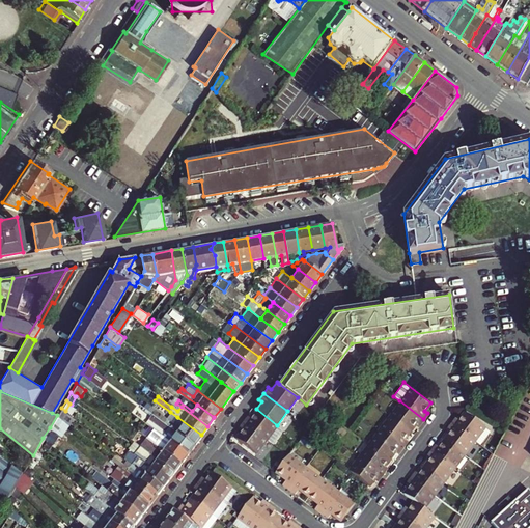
[(418,425),(423,419),(399,400),(389,415),(410,431),(415,423),(418,425)]
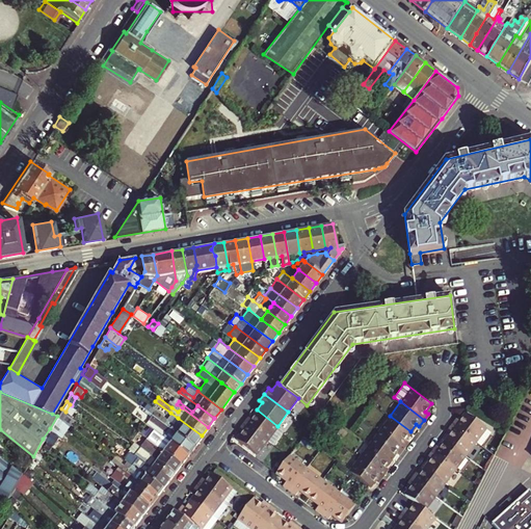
[(171,407),(178,412),(182,407),(177,404),(175,402),(171,407)]
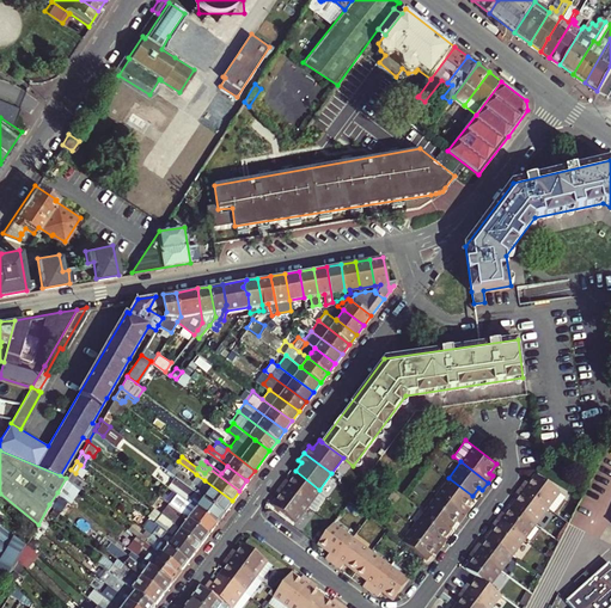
[(224,511),(232,501),(205,480),(200,486),(193,480),(173,466),(170,471),(191,487),(203,496),(224,511)]
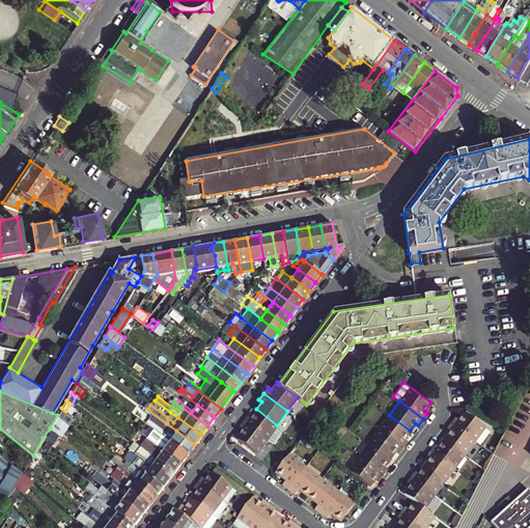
[(68,424),(74,418),(65,411),(61,408),(57,415),(67,423),(68,424)]
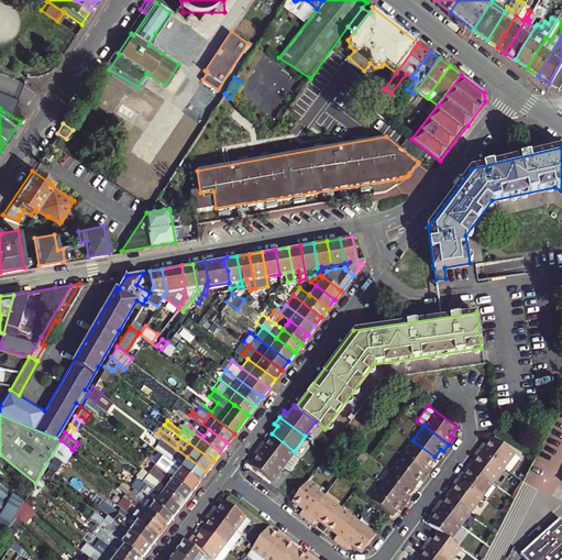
[(257,446),(283,465),(294,451),(272,434),(266,441),(262,439),(257,446)]
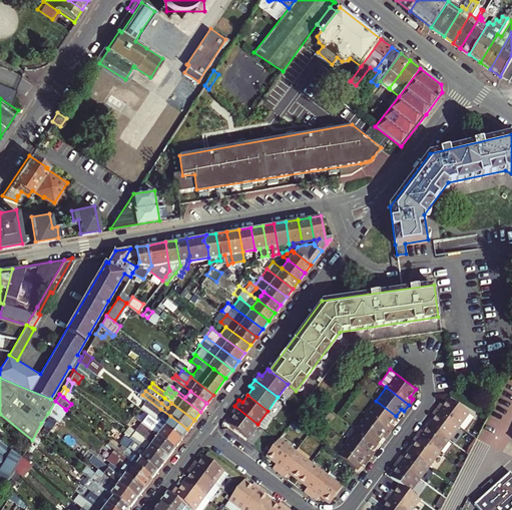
[(463,428),(473,415),(449,396),(443,404),(440,401),(435,407),(458,425),(463,428)]
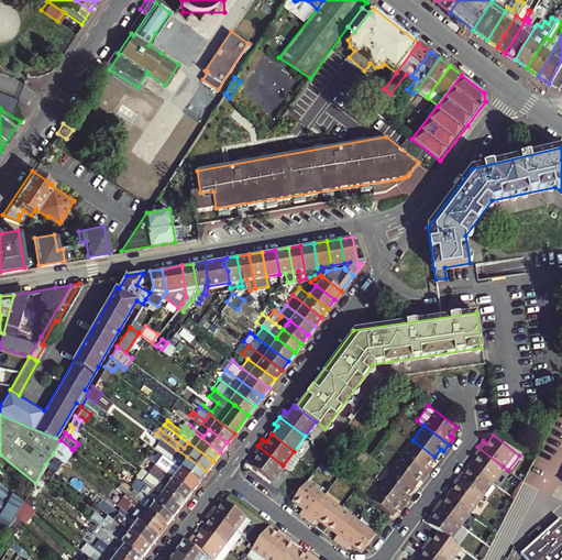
[(184,448),(188,442),(180,437),(177,442),(184,448)]
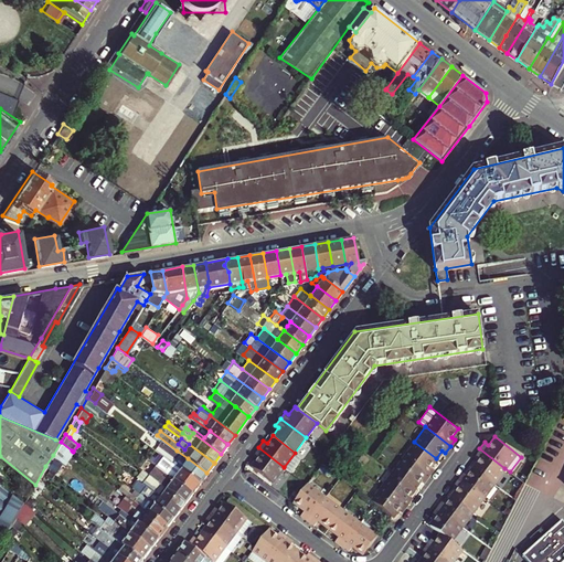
[(61,462),(64,464),(72,451),(61,442),(53,455),(61,462)]
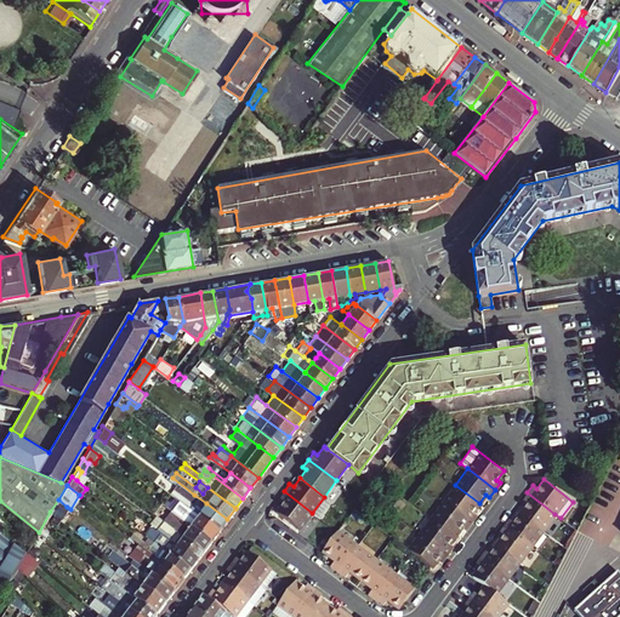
[(473,510),(479,503),(455,485),(444,501),(472,521),(477,514),(473,510)]
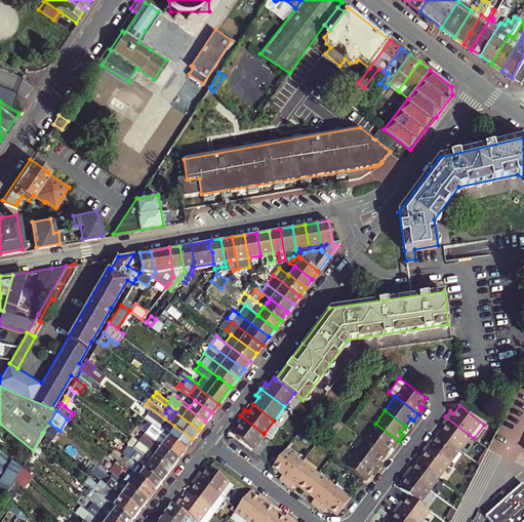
[(233,431),(253,447),(264,434),(240,415),(235,422),(239,425),(233,431)]
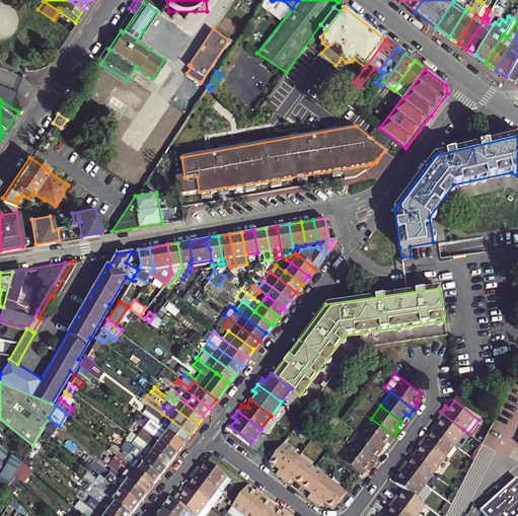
[(454,443),(463,430),(440,412),(436,419),(439,421),(434,428),(454,443)]
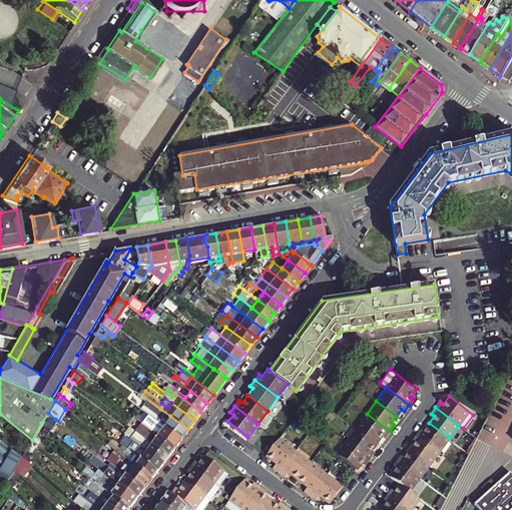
[(168,418),(170,416),(160,409),(156,415),(158,416),(161,412),(168,418)]
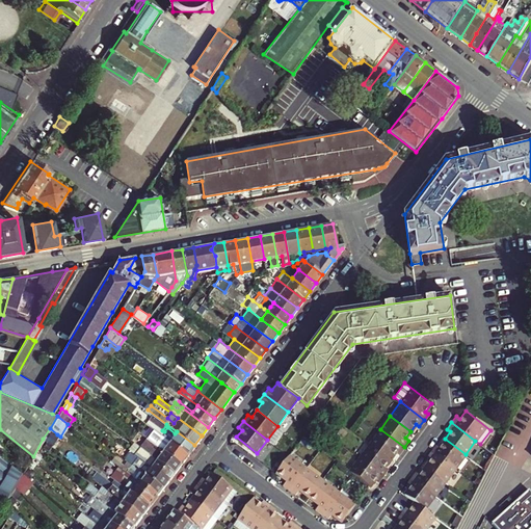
[(188,454),(194,445),(177,431),(175,433),(167,427),(164,431),(162,430),(160,432),(161,433),(170,441),(188,454)]
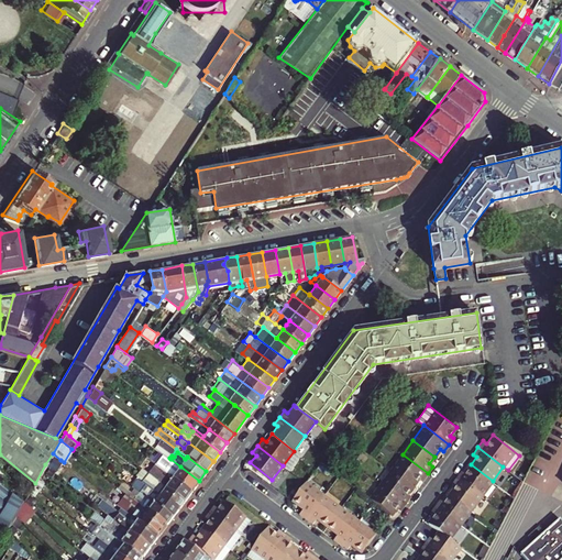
[(45,464),(54,471),(61,460),(53,453),(45,464)]
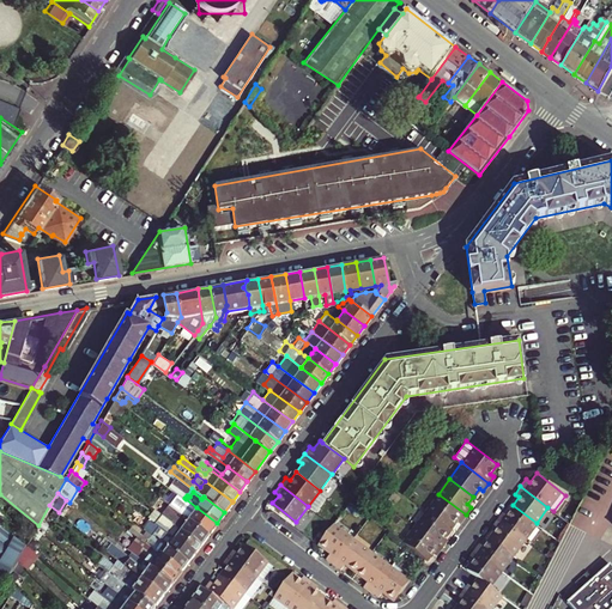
[(460,522),(466,515),(438,494),(426,509),(450,527),(456,518),(460,522)]
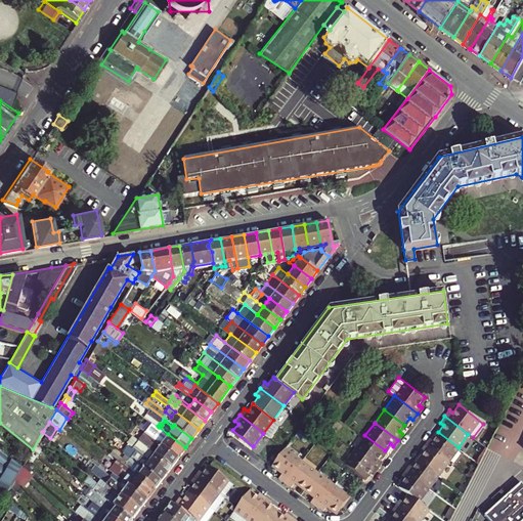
[(155,437),(162,442),(168,434),(159,427),(153,436),(155,437)]
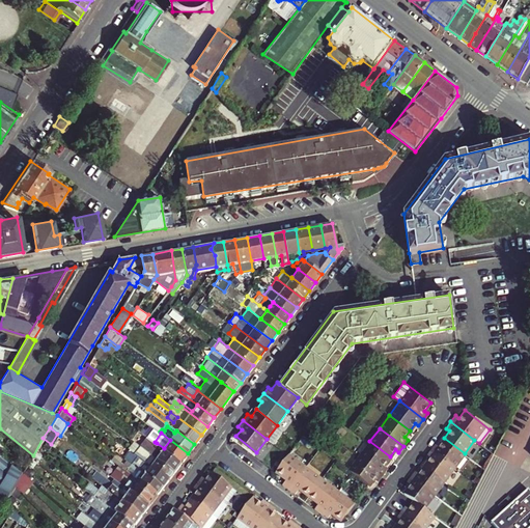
[(142,447),(149,452),(157,443),(155,442),(149,438),(142,447)]
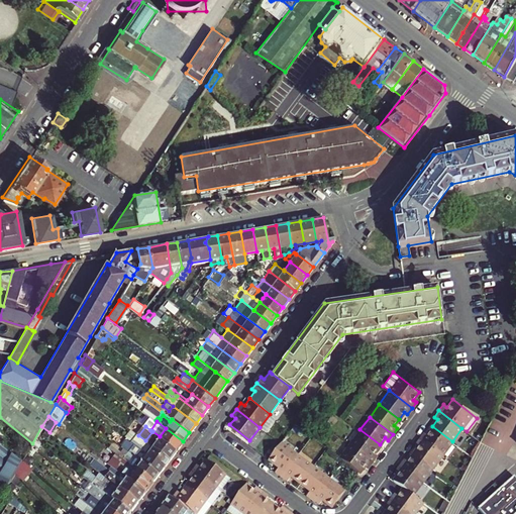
[(442,454),(452,441),(432,426),(426,433),(423,430),(419,436),(442,454)]
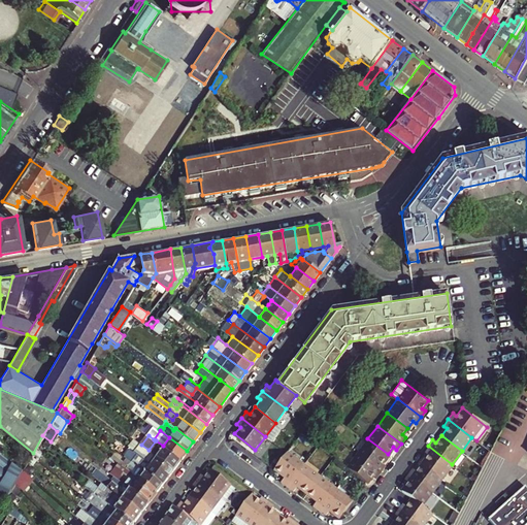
[(180,459),(187,451),(169,437),(163,446),(180,459)]
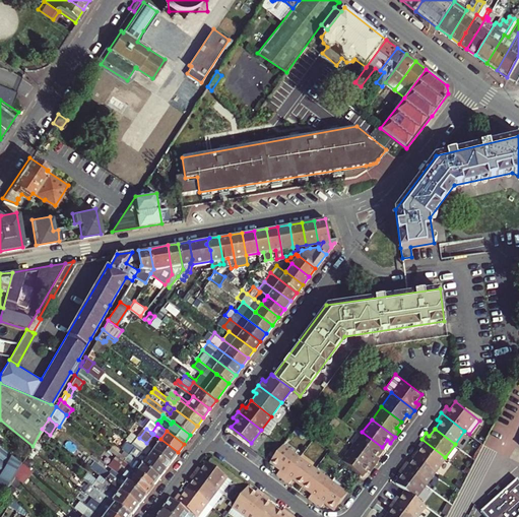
[(376,454),(382,447),(362,432),(351,445),(375,463),(380,456),(376,454)]
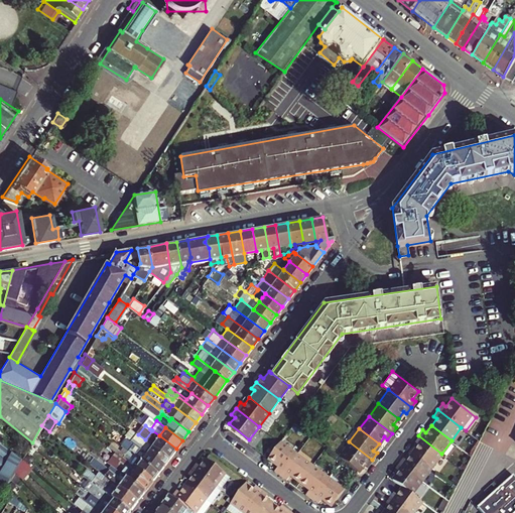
[(169,458),(176,449),(159,435),(152,430),(145,439),(146,440),(169,458)]
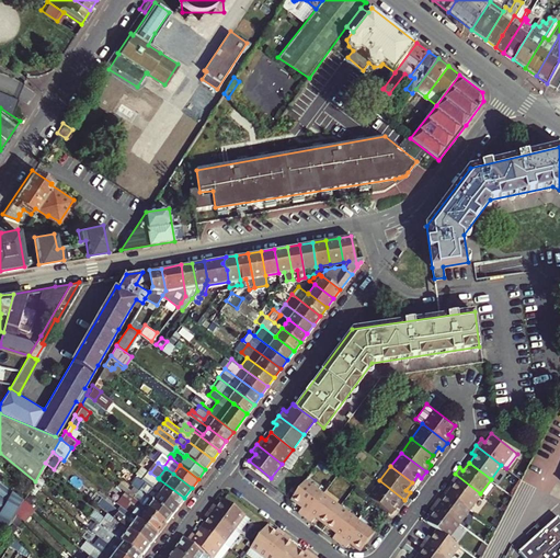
[(159,479),(158,478),(150,473),(147,470),(144,475),(155,484),(159,479)]
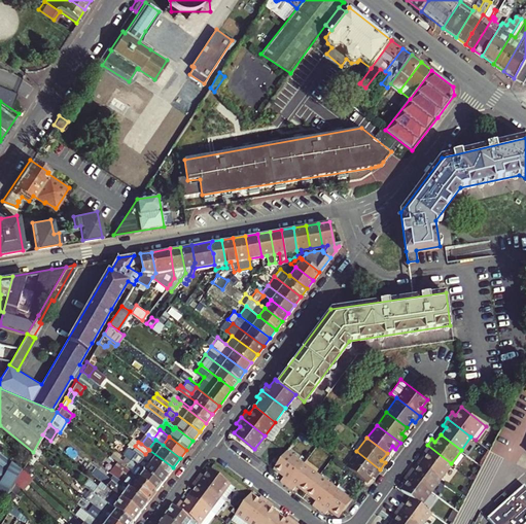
[(167,475),(173,467),(149,450),(145,454),(135,446),(132,443),(130,446),(136,451),(143,457),(167,475)]
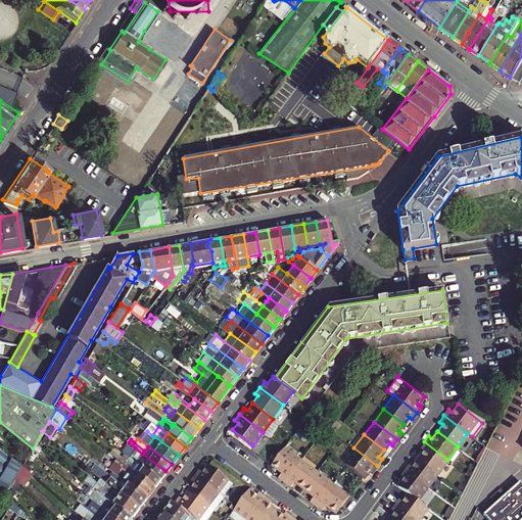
[(437,473),(447,460),(424,441),(419,448),(422,451),(417,458),(437,473)]
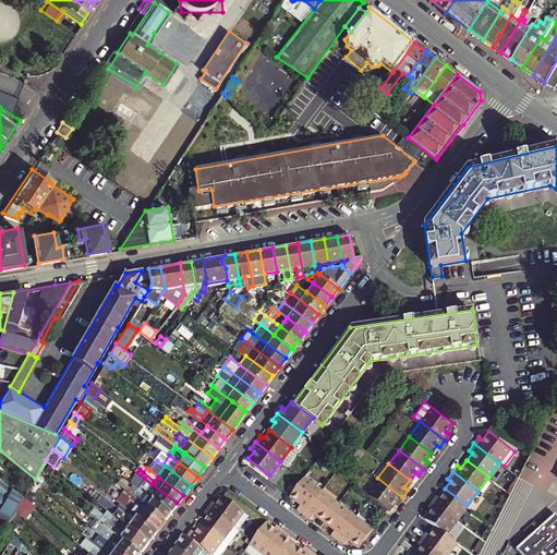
[(297,507),(303,513),(321,489),(303,475),(290,493),(301,502),(297,507)]
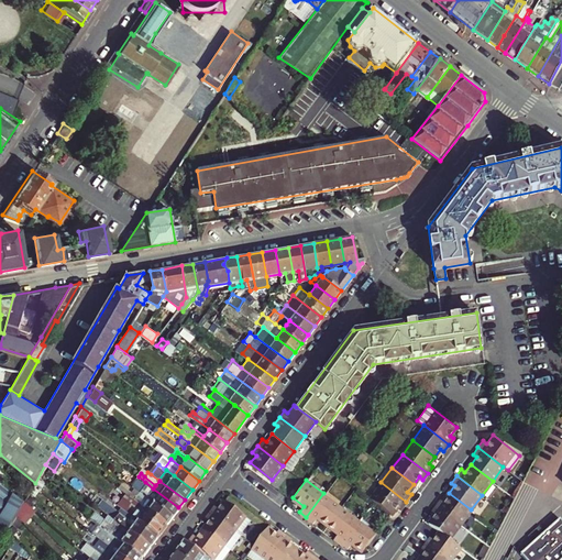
[(173,516),(178,507),(153,489),(150,492),(142,486),(135,481),(132,485),(139,490),(173,516)]
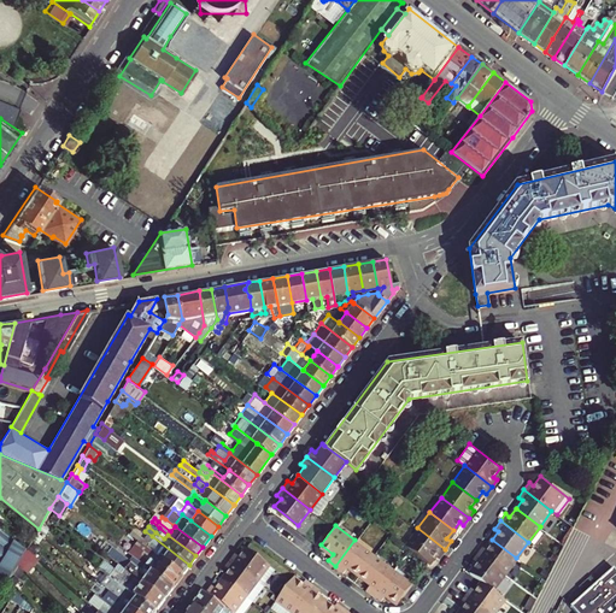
[(164,538),(168,535),(159,528),(156,532),(164,538)]
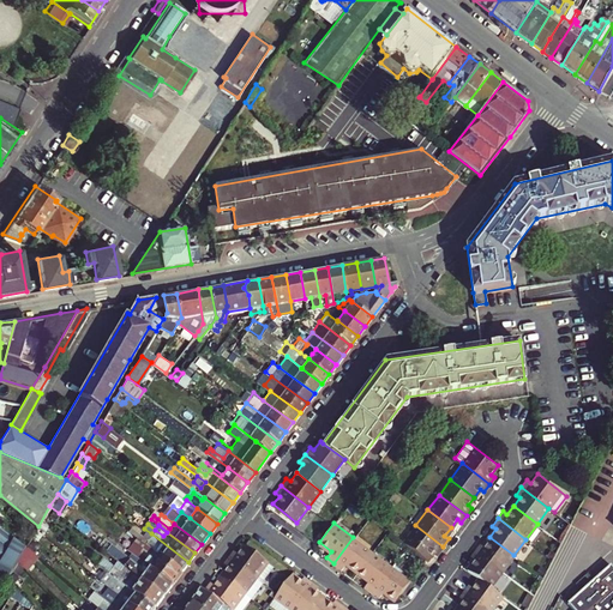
[(438,554),(443,547),(415,525),(403,542),(426,560),(433,550),(438,554)]
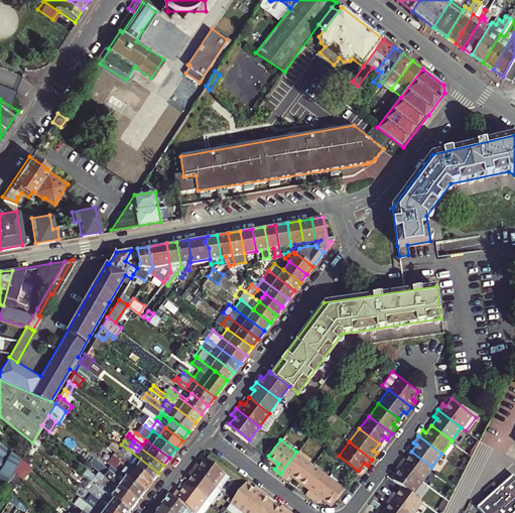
[(14,471),(18,464),(21,460),(0,442),(0,480),(5,483),(7,484),(10,478),(14,471)]
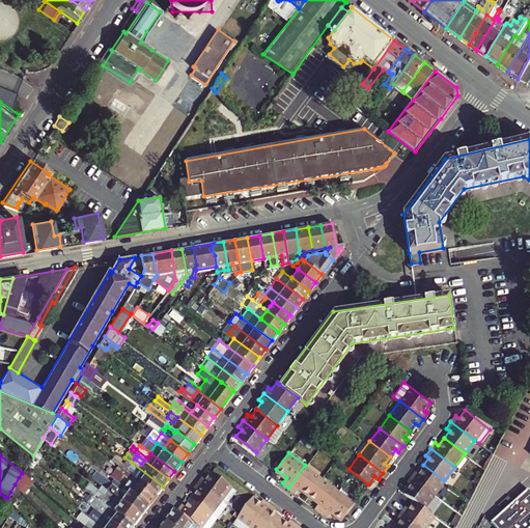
[(126,469),(128,467),(113,455),(111,457),(119,465),(126,469)]
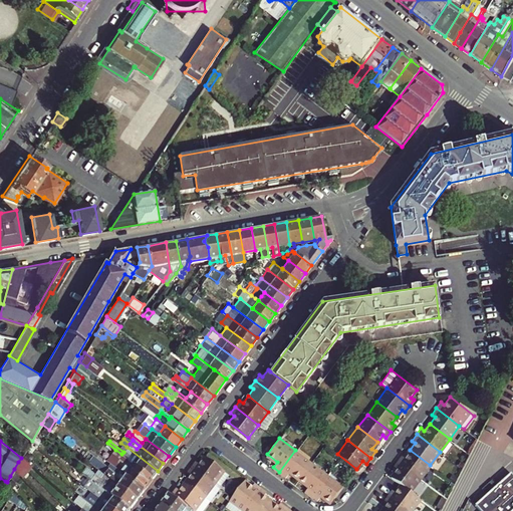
[(152,478),(158,471),(126,447),(125,449),(127,450),(126,451),(132,455),(129,460),(152,478)]
